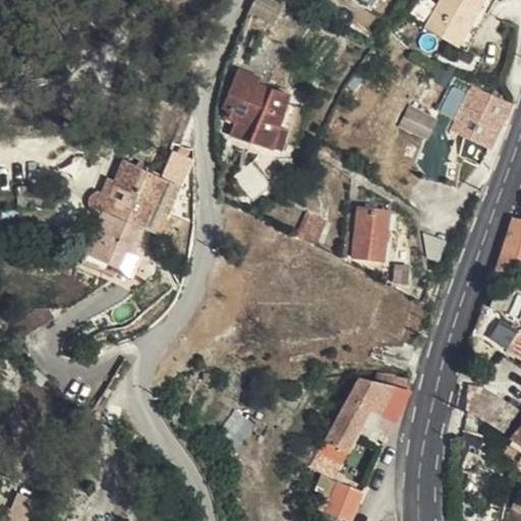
[(428,0),(415,22),(448,42),(468,5),(478,10),(484,0),(428,0)]
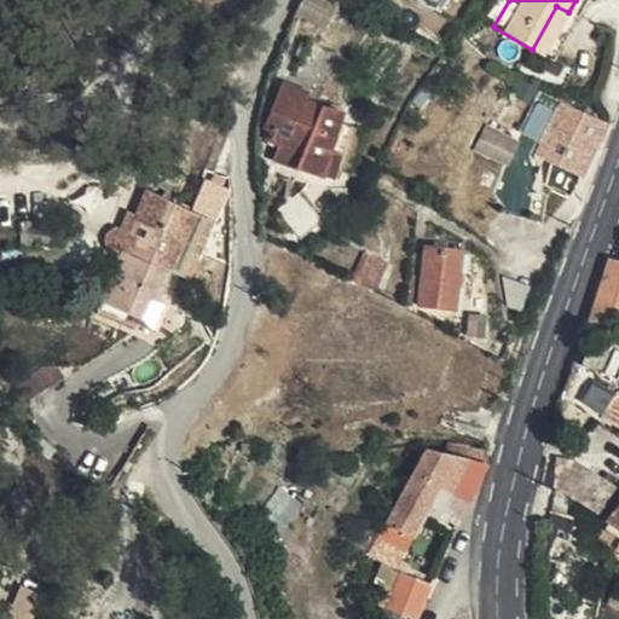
[(532,50),(544,56),(568,12),(556,6),(532,50)]
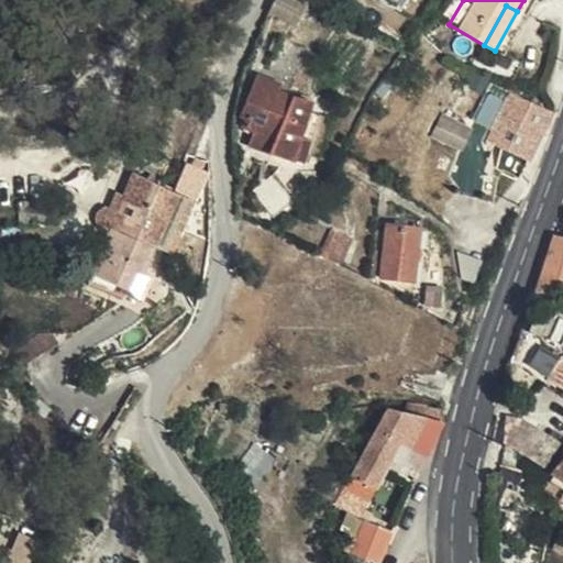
[(245,121),(252,123),(256,114),(263,118),(260,127),(258,127),(253,138),(276,147),(275,157),(296,164),(299,154),(309,157),(321,119),(311,114),(315,106),(278,91),(282,81),(256,72),(242,111),(247,113),(245,121)]
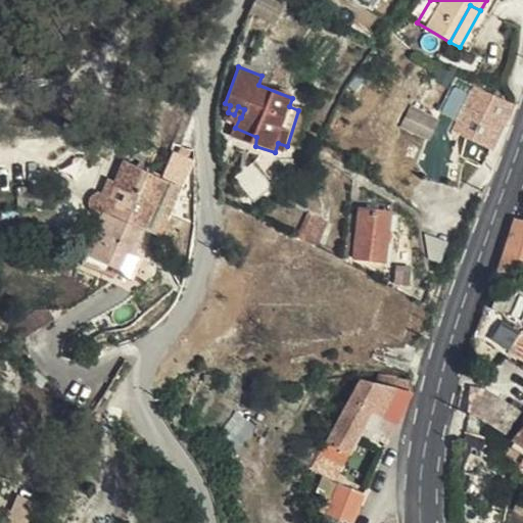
[(462,159),(483,170),(514,104),(474,87),(450,136),(466,143),(462,159)]
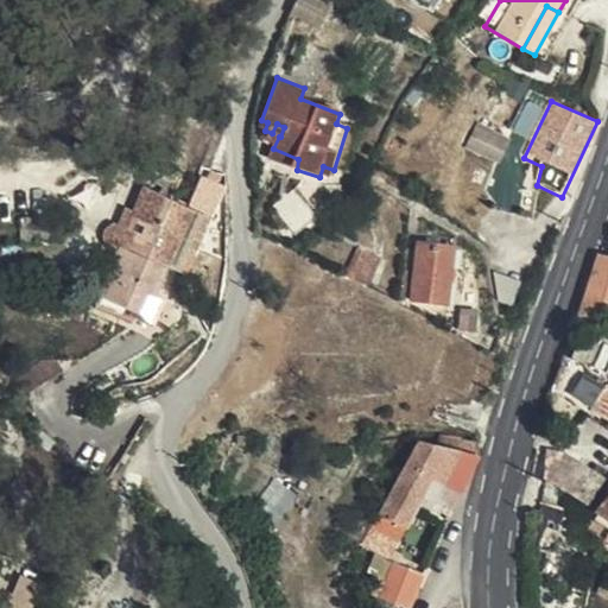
[(277,124),(272,133),(279,137),(280,137),(284,127),(277,124)]
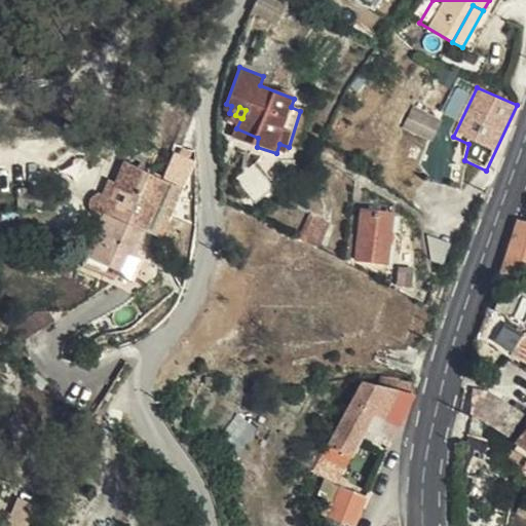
[(150,165),(155,152),(146,148),(140,160),(150,165)]
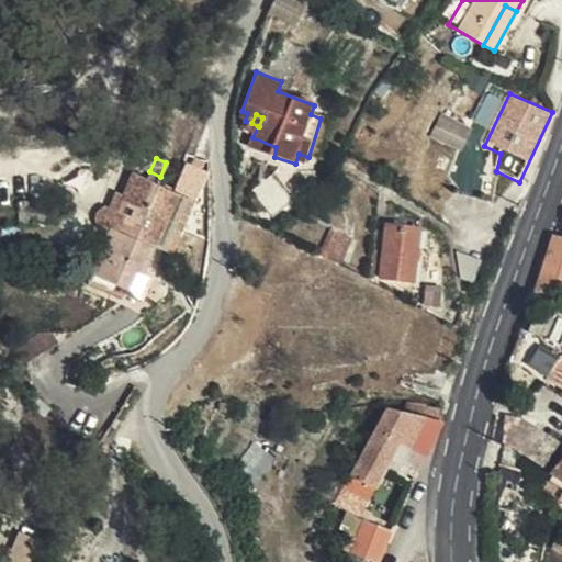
[(126,187),(117,209),(116,211),(110,224),(156,246),(171,214),(181,192),(134,171),(126,187)]
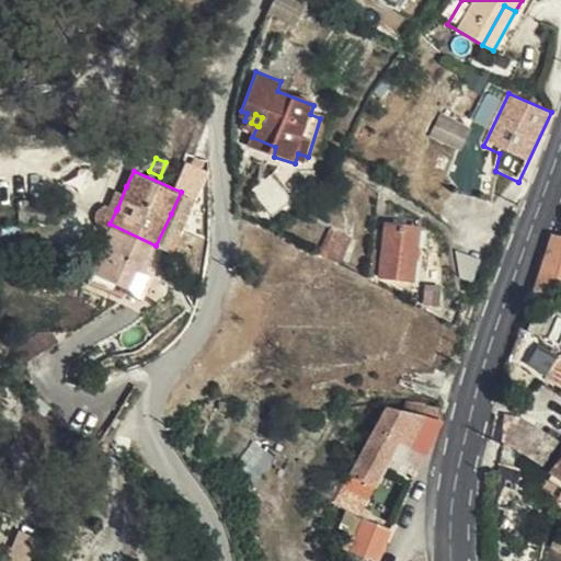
[(250,189),(274,220),(294,206),(270,174),(250,189)]
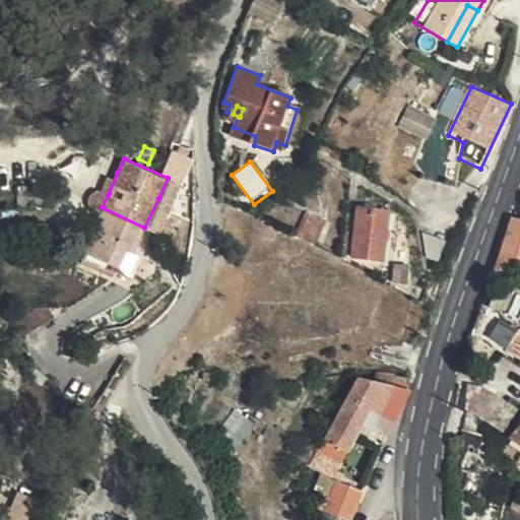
[(107,168),(98,188),(109,193),(117,173),(107,168)]
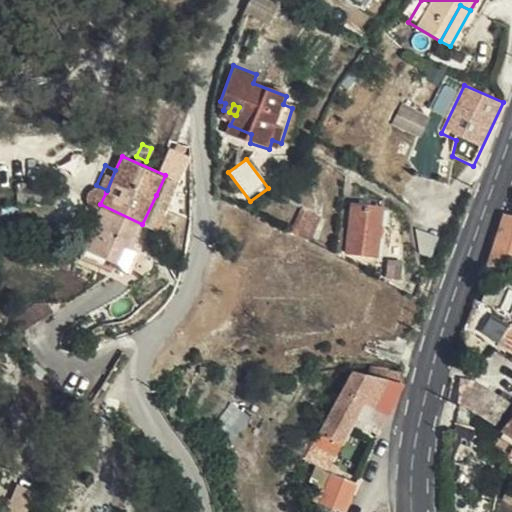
[(54,191),(52,177),(30,181),(30,193),(54,191)]
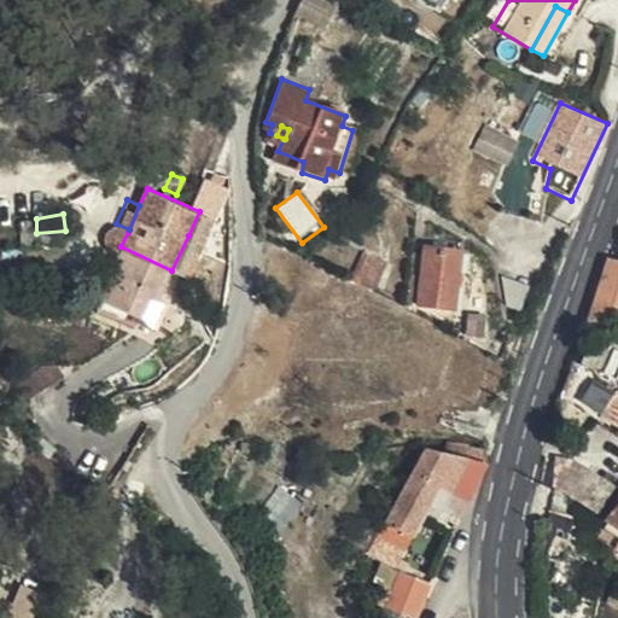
[(128,232),(115,225),(112,225),(110,226),(108,227),(104,231),(103,234),(101,240),(103,243),(105,246),(118,252),(121,246),(128,232)]
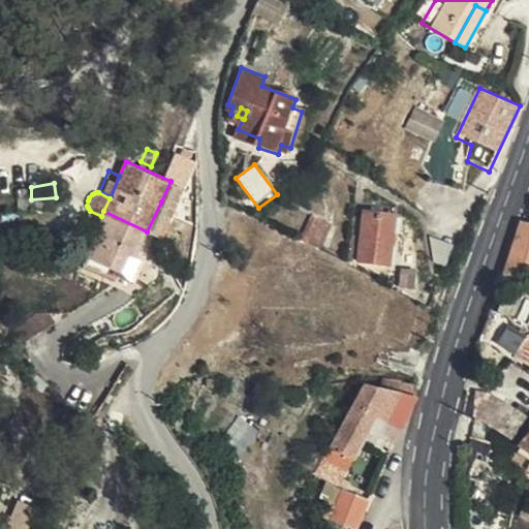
[(161,201),(147,231),(155,244),(170,207),(161,201)]
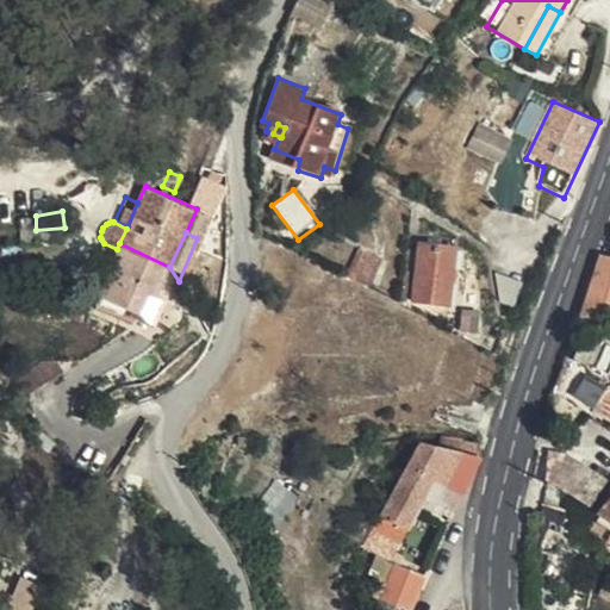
[(409,262),(404,296),(446,303),(456,248),(425,242),(422,263),(409,262)]
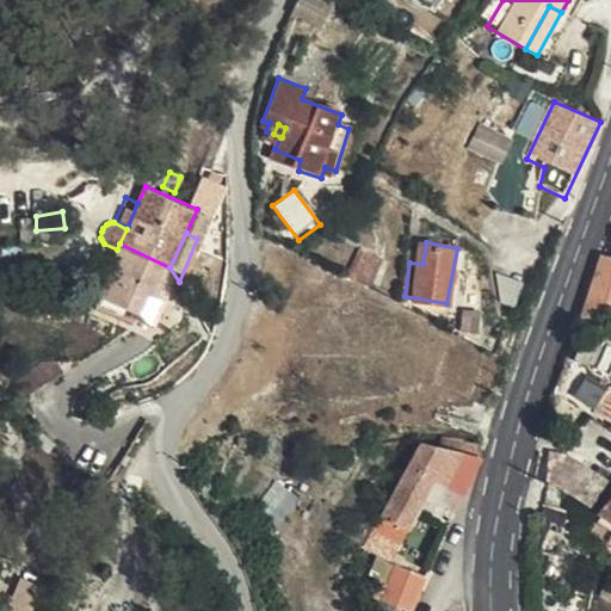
[(117,250),(97,295),(146,318),(155,298),(170,267),(119,244),(117,250)]
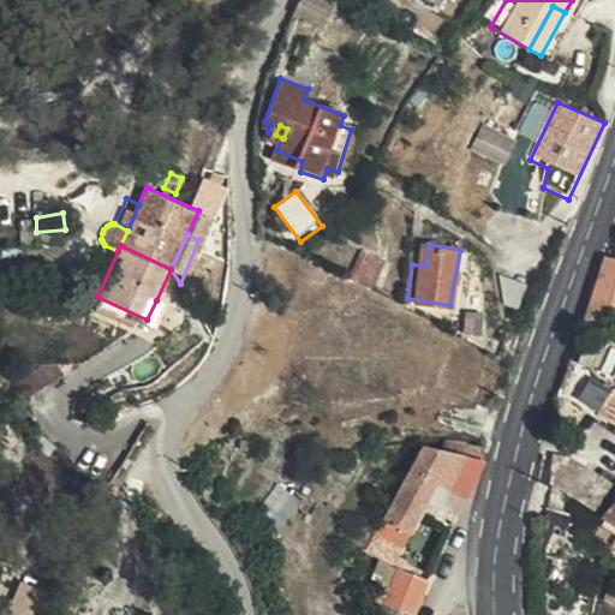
[(614,255),(605,252),(583,317),(614,316),(614,255)]
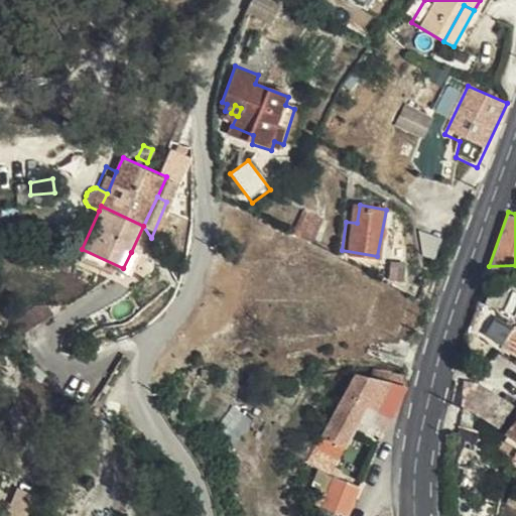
[(318,225),(306,220),(301,232),(313,238),(318,225)]
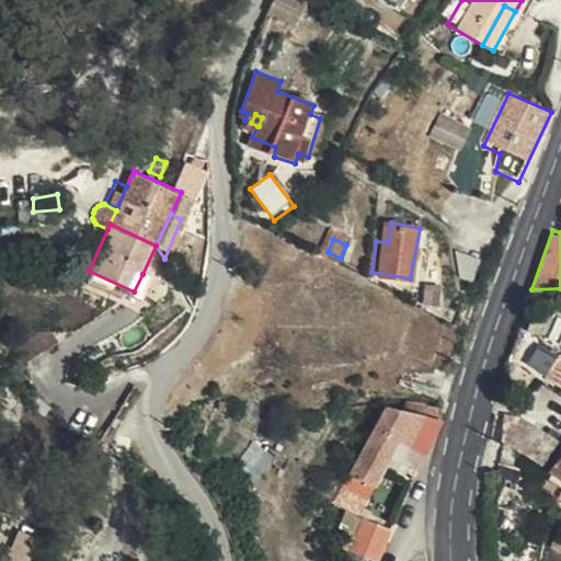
[(401,379),(399,382),(413,389),(414,386),(401,379)]
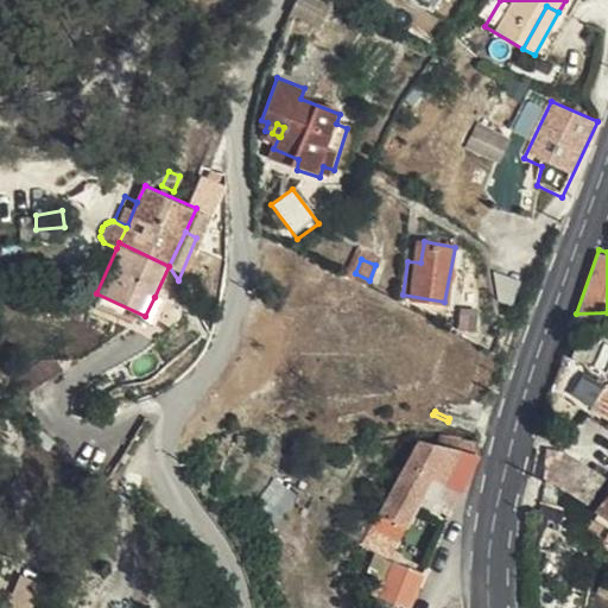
[(431,475),(457,491),(473,456),(420,438),(391,492),(415,506),(431,475)]
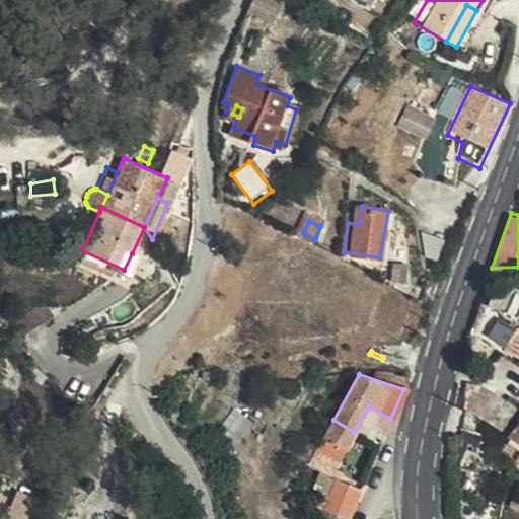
[(465,382),(465,406),(494,425),(504,402),(465,382)]
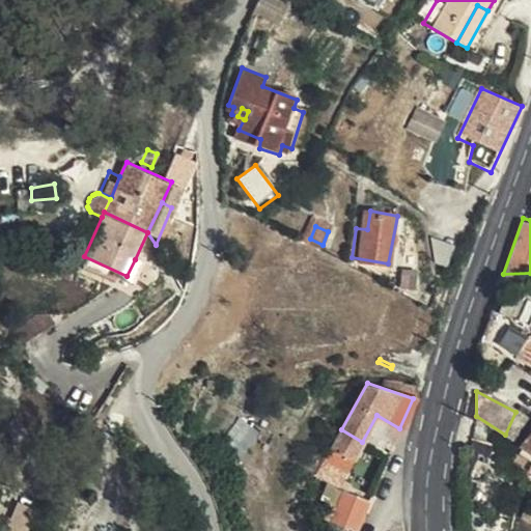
[(245,420),(232,439),(247,449),(259,429),(245,420)]
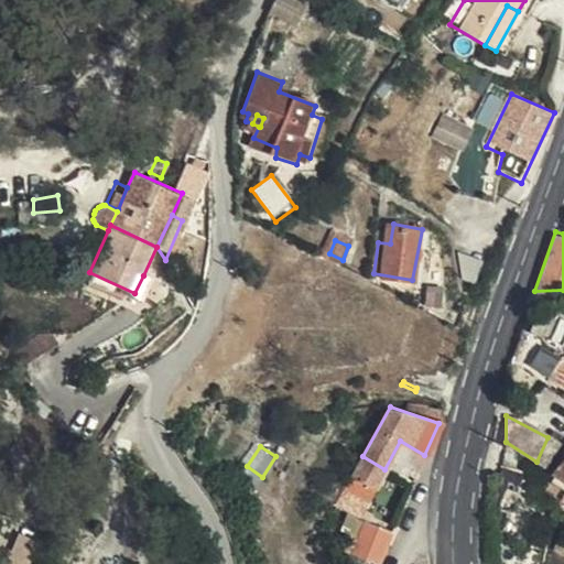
[(367,499),(384,469),(362,456),(346,488),(367,499)]
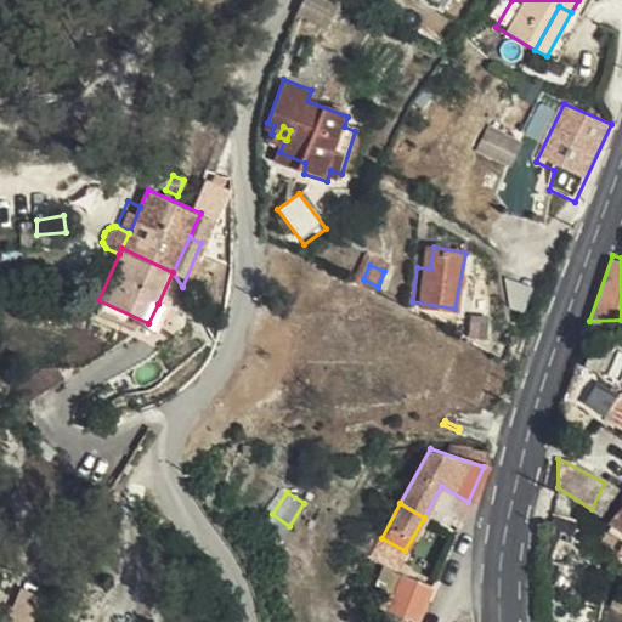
[(395,569),(405,550),(382,538),(372,554),(395,569)]
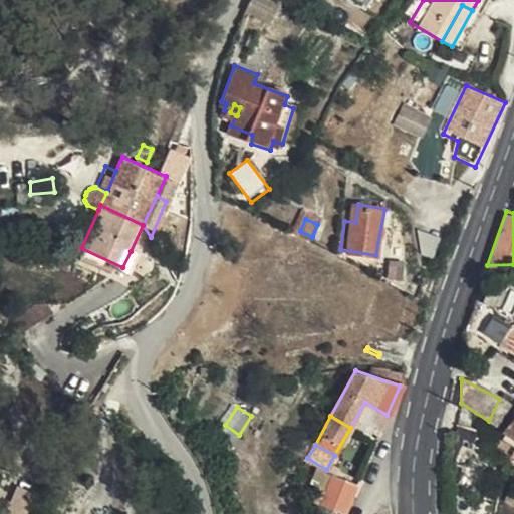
[(319,503),(341,513),(353,485),(332,475),(319,503)]
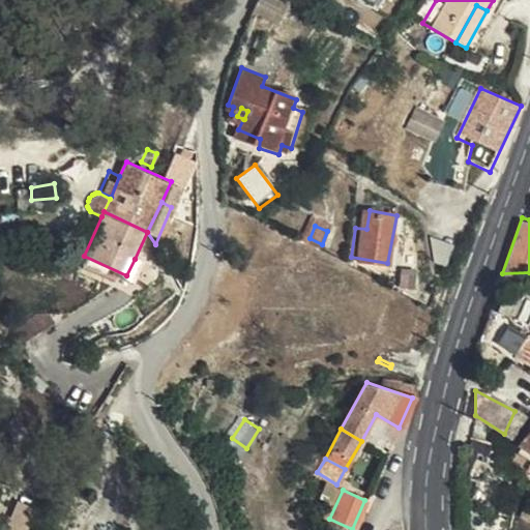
[(529,501),(516,496),(510,510),(529,519),(529,501)]
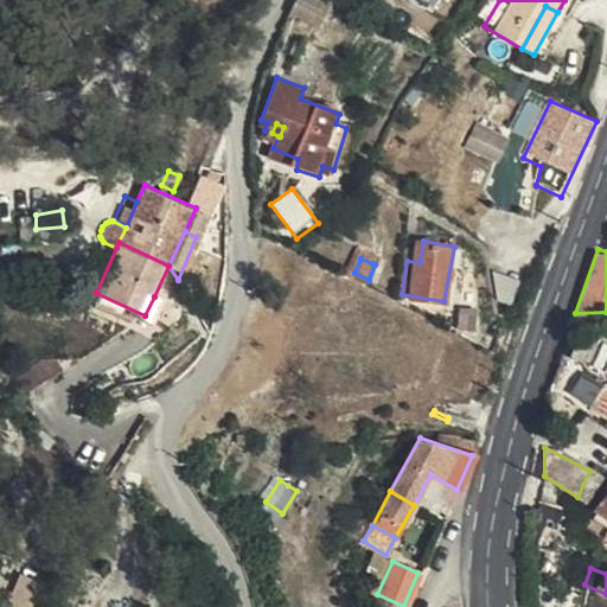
[(42,606),(49,593),(17,577),(2,606),(42,606)]
